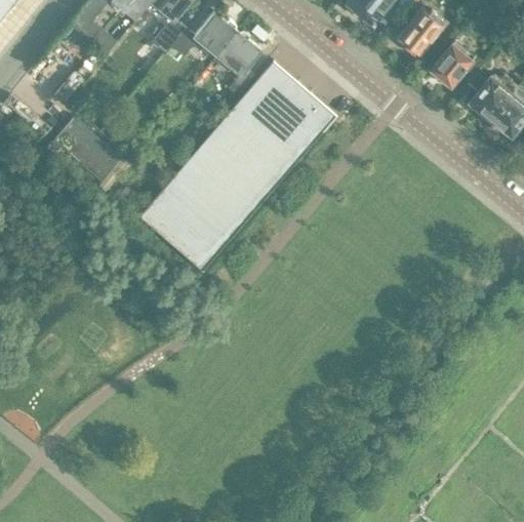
[(0,0),(0,22),(16,2),(16,0),(0,0)]
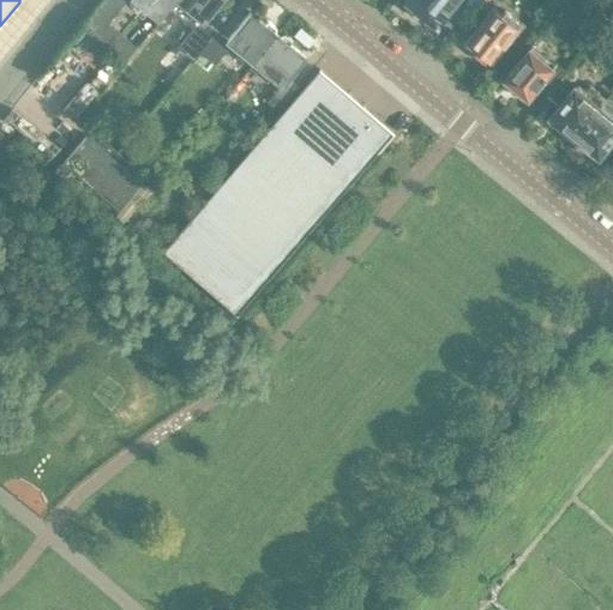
[(178,0),(170,10),(186,22),(193,14),(204,24),(223,0),(178,0)]
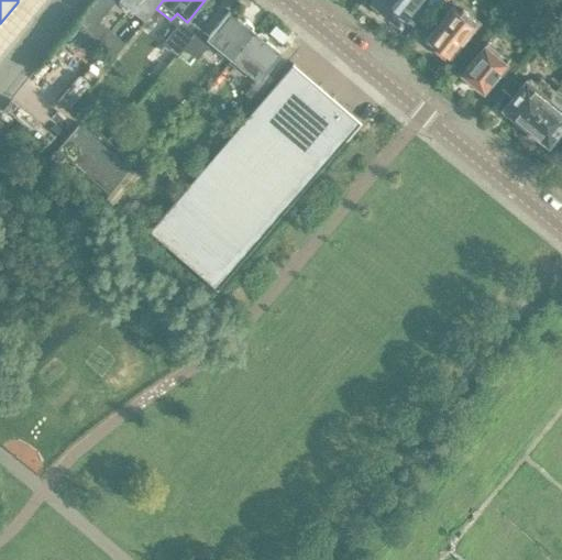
[(401,25),(421,0),(376,0),(374,3),(401,25)]
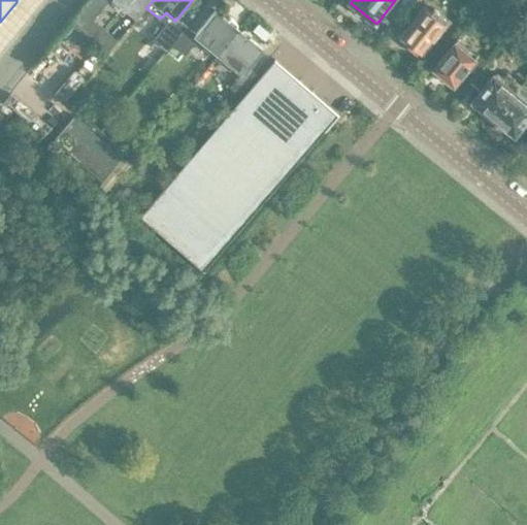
[(431,14),(425,9),(401,38),(409,44),(407,50),(417,57),(421,54),(422,56),(449,23),(434,11),(431,14)]
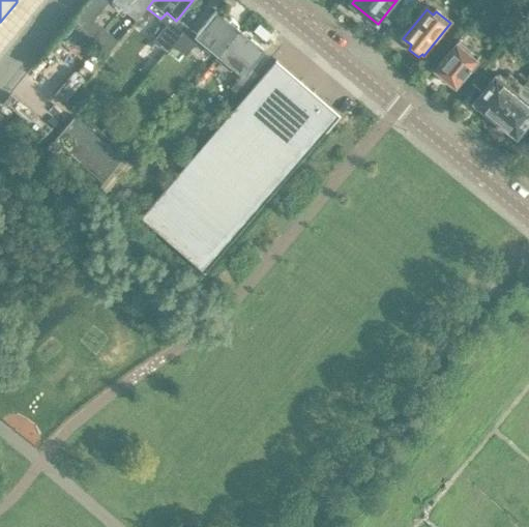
[(221,57),(240,32),(238,30),(239,27),(232,21),(229,22),(216,12),(197,37),(187,30),(174,47),(186,57),(194,49),(207,46),(221,57)]
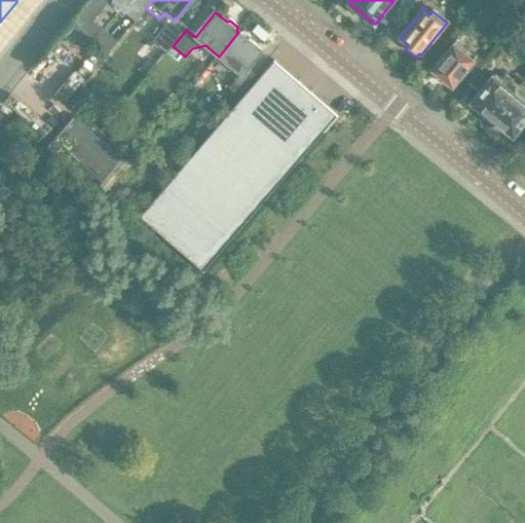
[(146,80),(166,54),(164,53),(171,46),(181,33),(171,25),(160,38),(155,45),(154,45),(134,70),(146,80)]
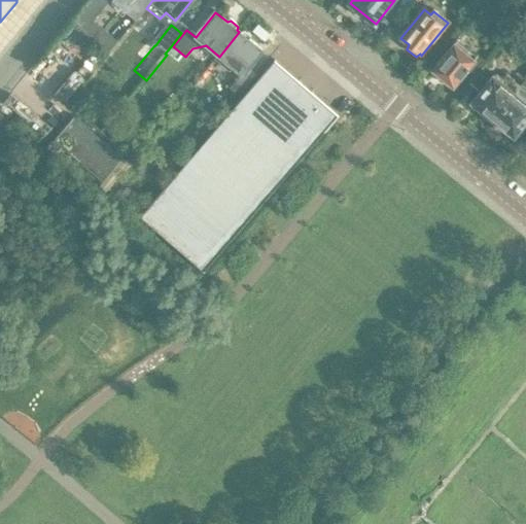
[(241,33),(239,32),(219,57),(215,61),(229,72),(233,67),(242,75),(263,50),(250,41),(251,37),(244,32),(241,33)]
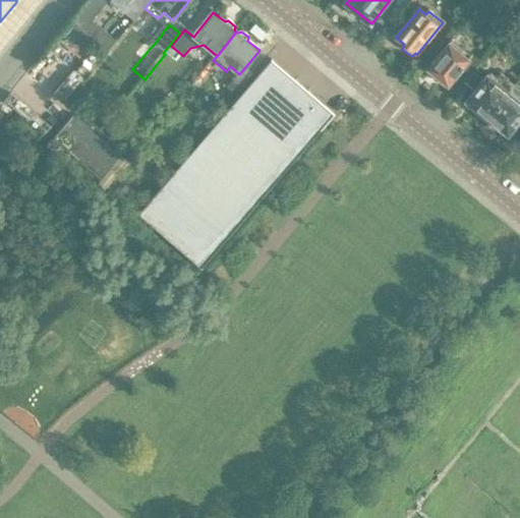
[(505,54),(517,64),(519,60),(519,39),(518,38),(505,54)]
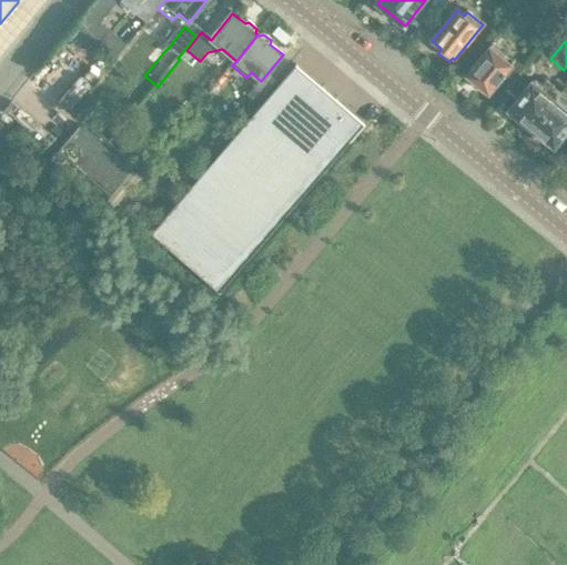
[(514,62),(493,44),(466,77),(488,94),(497,83),(506,91),(524,69),(515,61),(514,62)]
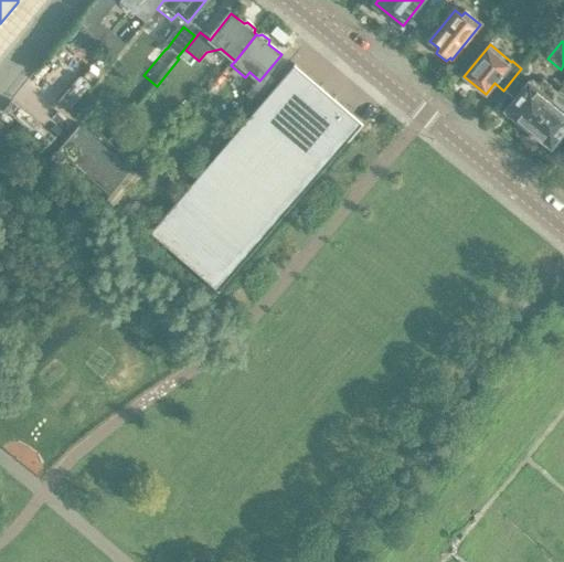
[(294,66),(150,233),(217,293),(359,129),(332,106),(336,103),(294,66)]
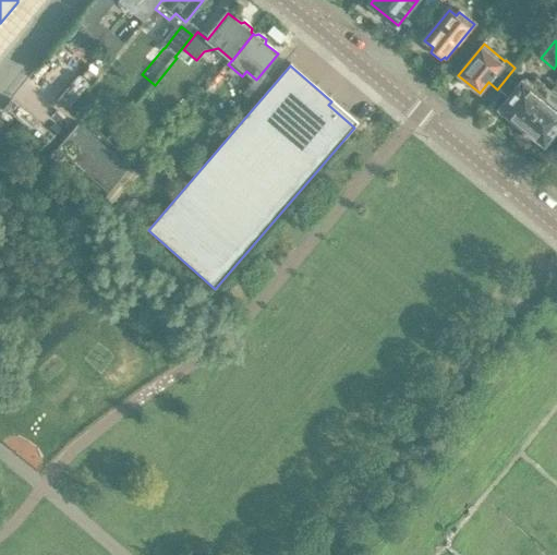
[(256,80),(244,95),(253,103),(266,87),(256,80)]
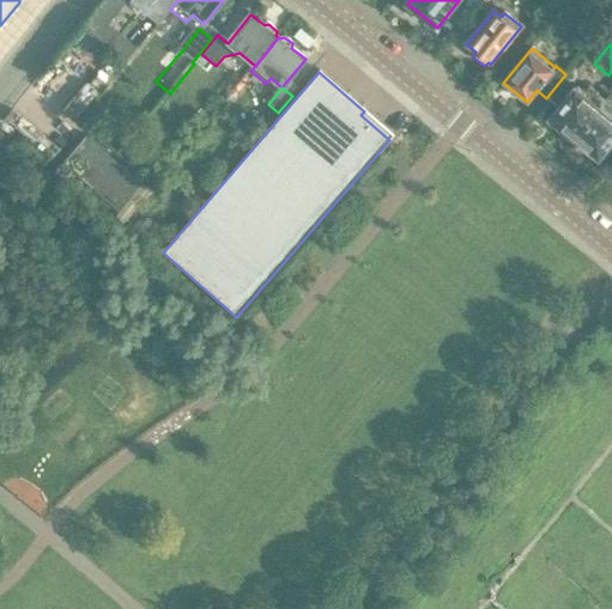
[(576,87),(550,120),(559,128),(559,132),(573,142),(606,102),(589,87),(585,93),(576,87)]
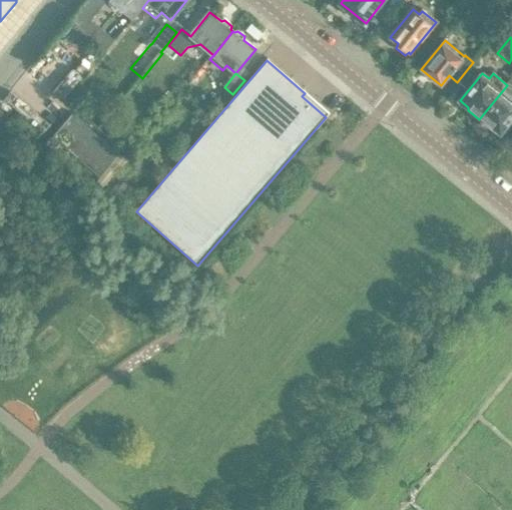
[(507,85),(479,119),(488,127),(492,126),(500,133),(511,117),(511,80),(507,85)]
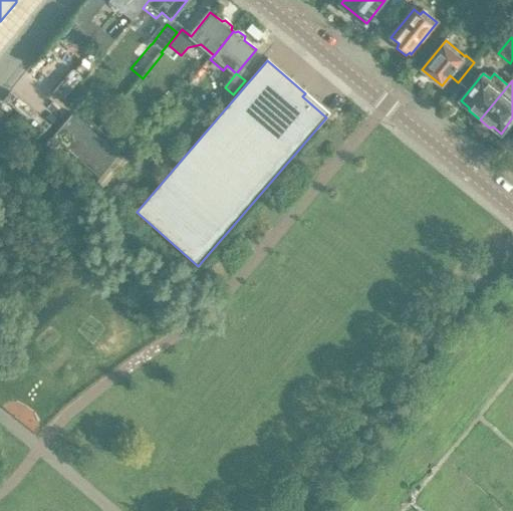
[(163,99),(170,106),(179,97),(174,92),(171,90),(163,99)]
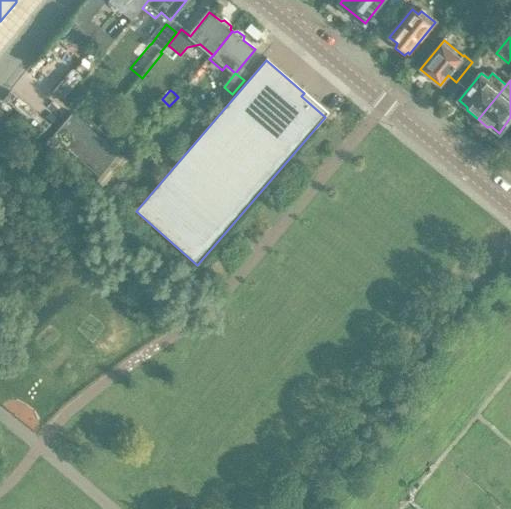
[(120,155),(72,114),(53,138),(100,178),(120,155)]
